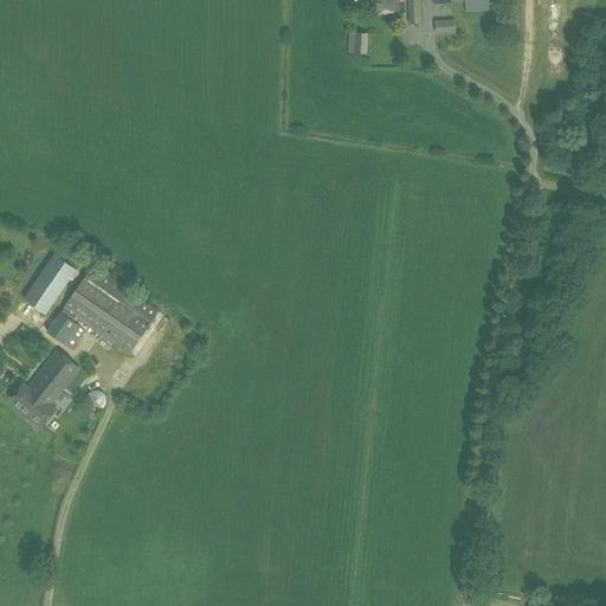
[(369,0),(372,14),(386,12),(400,10),(398,0),(369,0)]
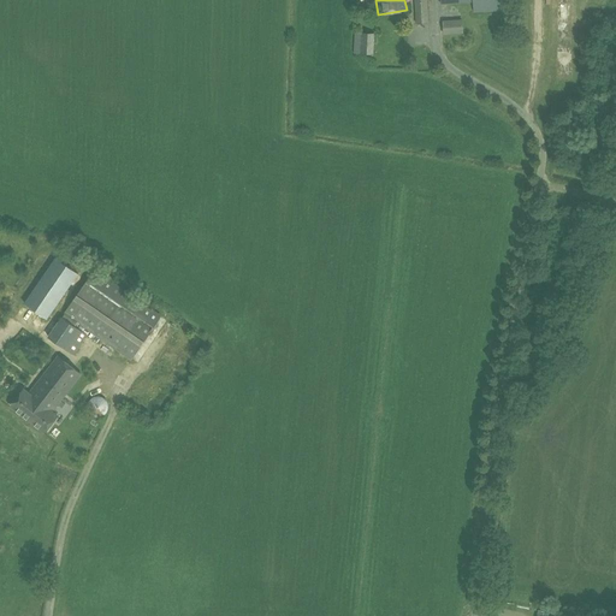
[(430,23),(427,0),(414,0),(416,24),(430,23)]
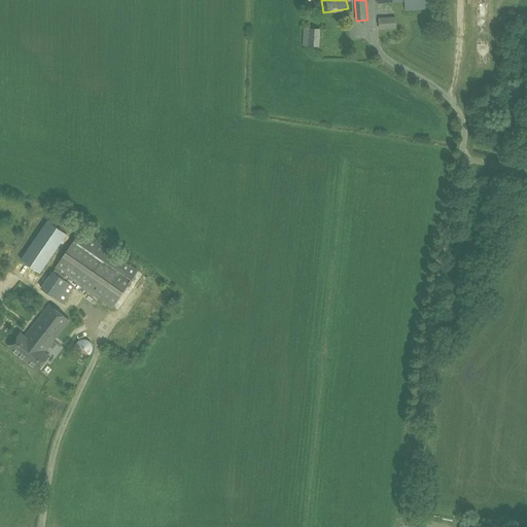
[(430,0),(377,0),(377,3),(405,1),(406,10),(430,9),(430,0)]
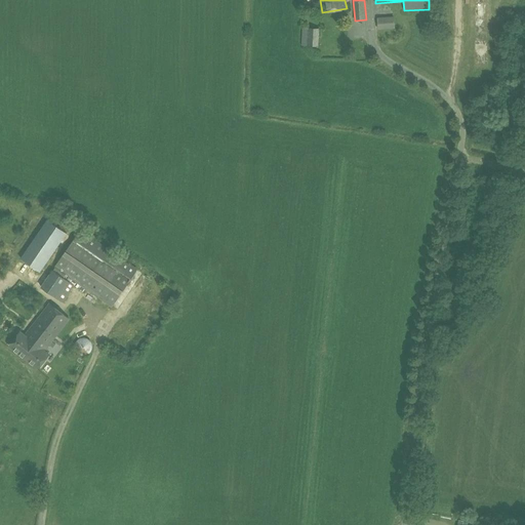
[(395,16),(377,17),(378,29),(394,29),(395,16)]
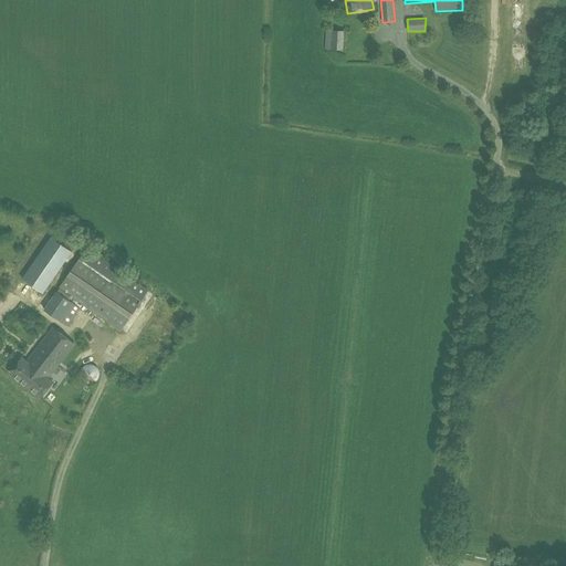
[(344,50),(344,30),(326,30),(325,49),(332,49),(343,50),(344,50)]
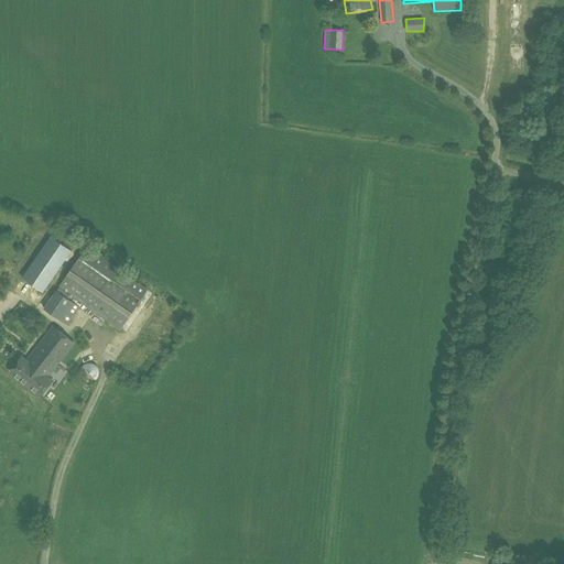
[(22,278),(43,291),(72,250),(51,236),(22,278)]
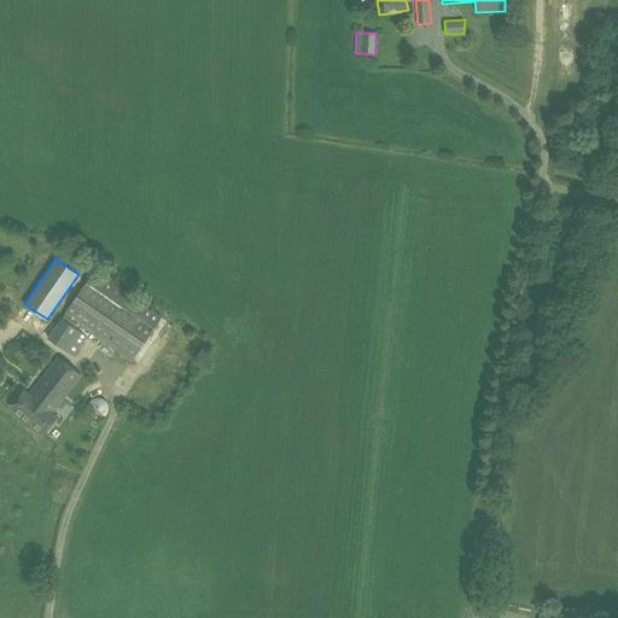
[(94,270),(87,281),(48,338),(74,355),(91,332),(132,360),(155,327),(161,318),(94,270)]
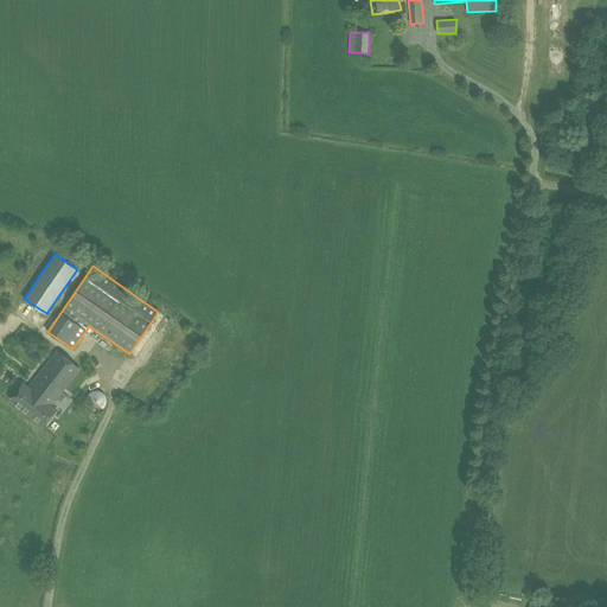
[(160,326),(167,318),(161,312),(154,321),(160,326)]
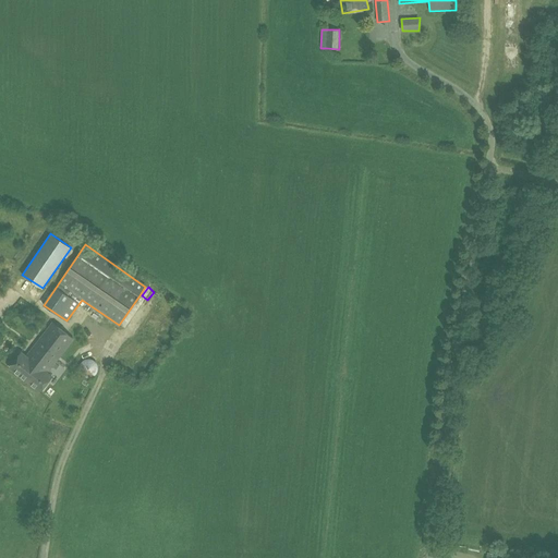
[(21,353),(10,368),(40,391),(51,377),(47,373),(73,339),(52,324),(26,358),(21,353)]
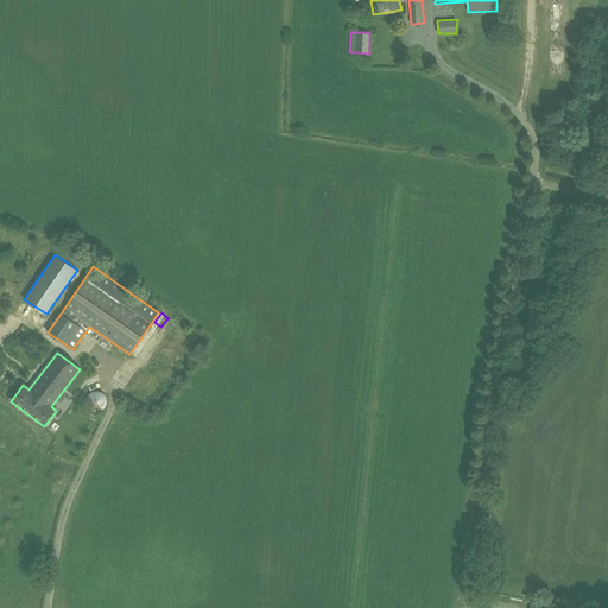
[(101,404),(108,399),(102,392),(95,397),(101,404)]
